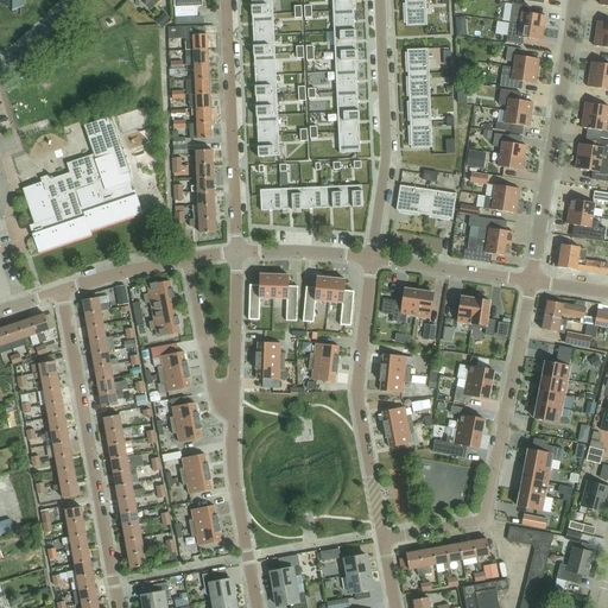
[(21,0),(0,0),(0,4),(8,10),(8,7),(13,7),(13,13),(20,18),(21,0)]
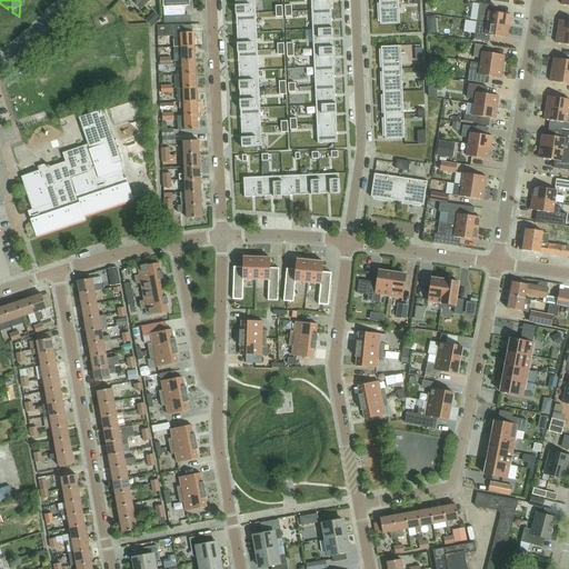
[(189,0),(165,0),(166,7),(163,7),(165,17),(186,17),(185,6),(190,6),(189,0)]
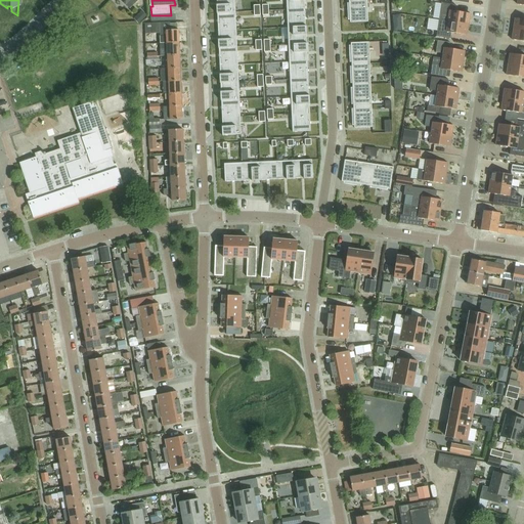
[(234,0),(215,0),(216,13),(235,12),(234,0)]
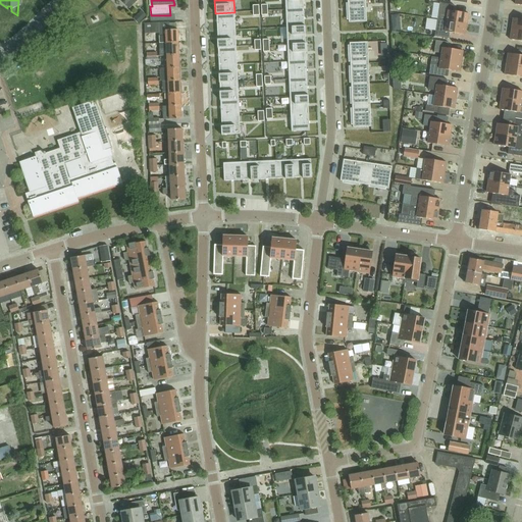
[(302,0),(284,0),(285,11),(303,10),(302,0)]
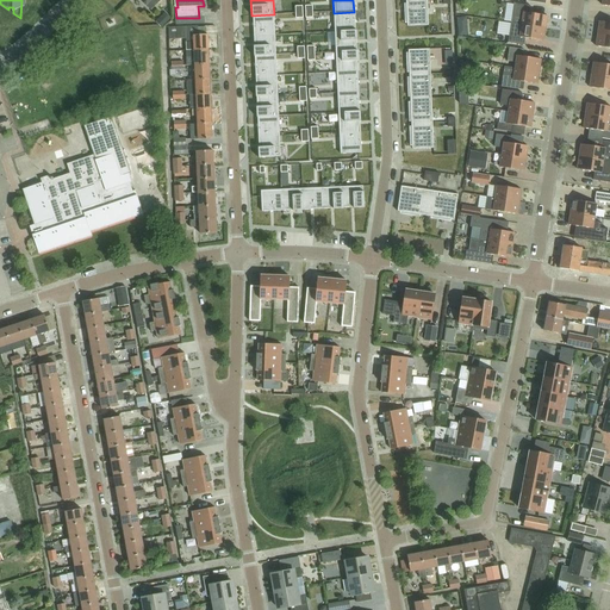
[(408,26),(429,25),(428,1),(406,1),(408,26)]
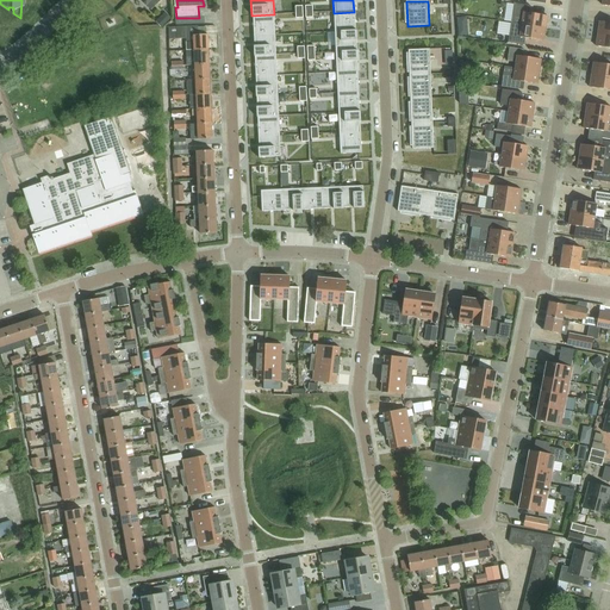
[(512,17),(511,24),(522,25),(546,29),(548,17),(529,14),(530,6),(514,4),(512,16),(512,17)]
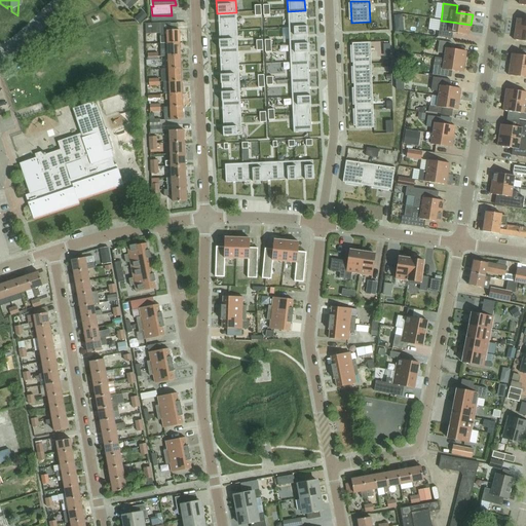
[(305,10),(288,11),(289,29),(306,28),(305,10)]
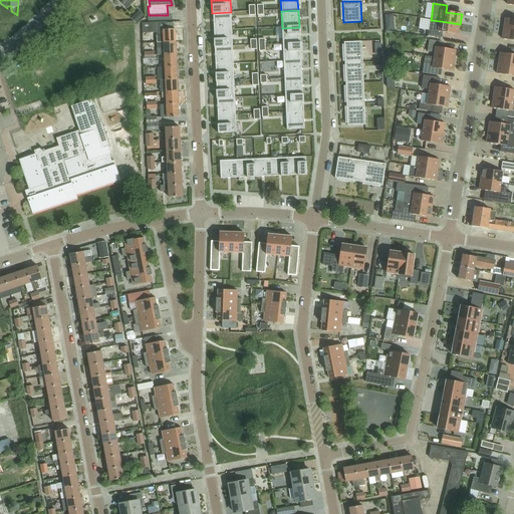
[(231,12),(212,13),(213,30),(231,29),(231,12)]
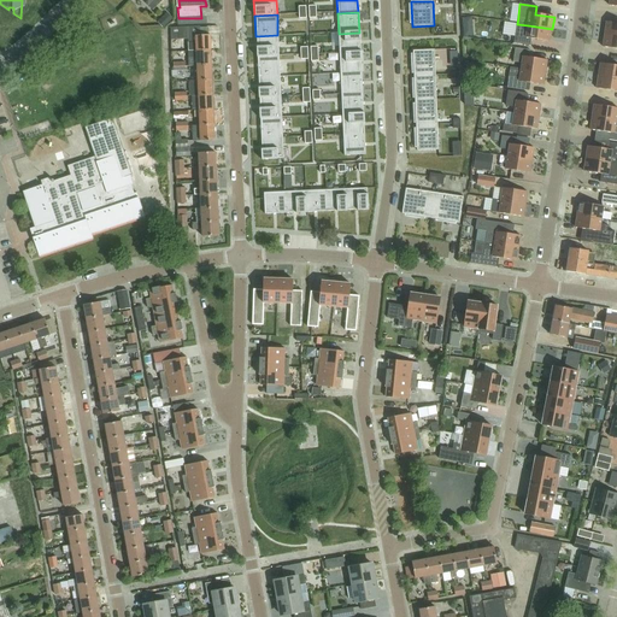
[(121,16),(106,22),(110,30),(124,24),(121,16)]
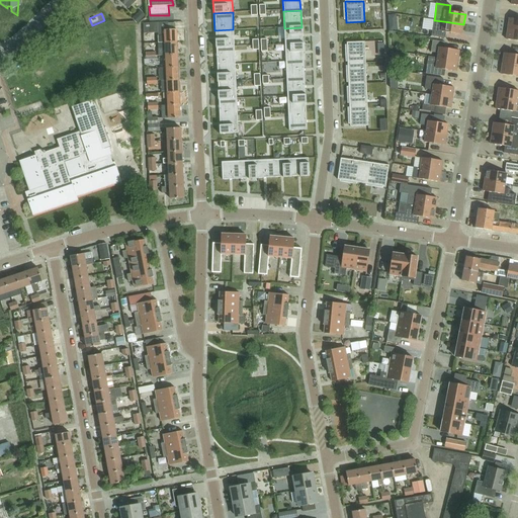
[(138,14),(133,19),(136,23),(137,23),(137,24),(142,19),(141,18),(138,14)]
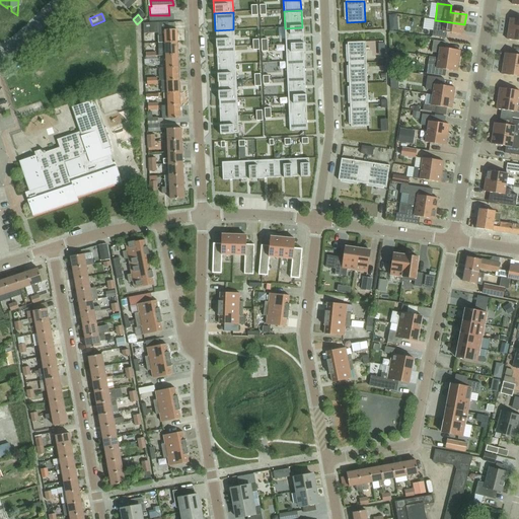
[(518,19),(510,18),(509,29),(518,30),(518,19)]
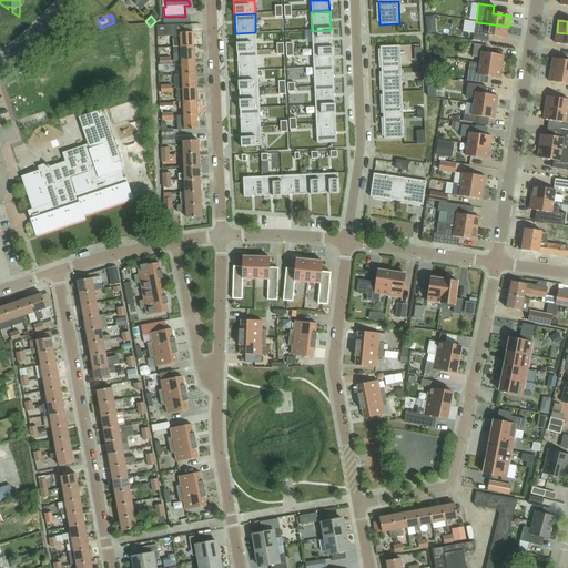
[(476,22),(473,40),(488,42),(489,36),(507,39),(508,27),(486,23),(476,22)]
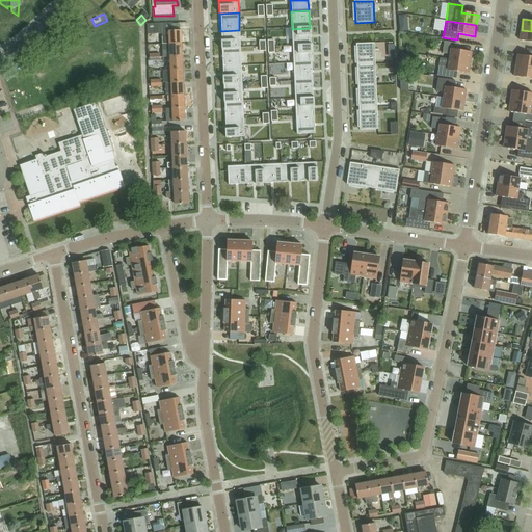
[(163,44),(164,44),(182,44),(181,30),(174,31),(173,24),(155,24),(155,34),(162,34),(163,37),(163,44)]
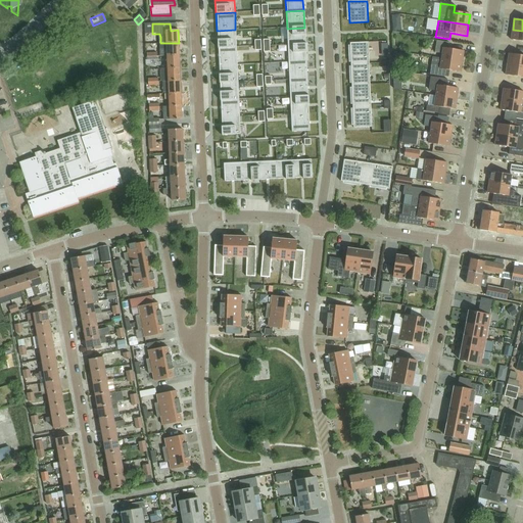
[(304,28),(287,29),(287,46),(305,45),(304,28)]
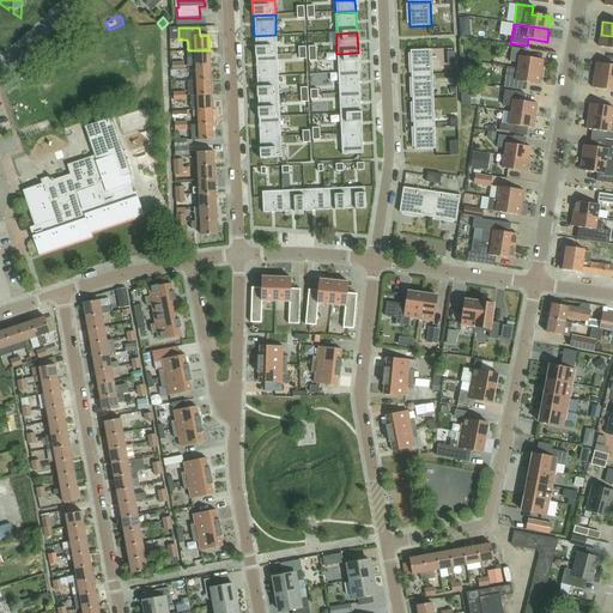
[(275,35),(254,36),(255,58),(277,56),(275,35)]
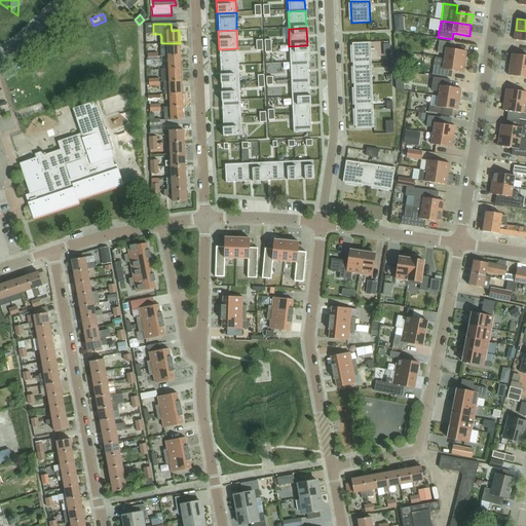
[(525,31),(516,30),(514,40),(525,41),(525,31)]
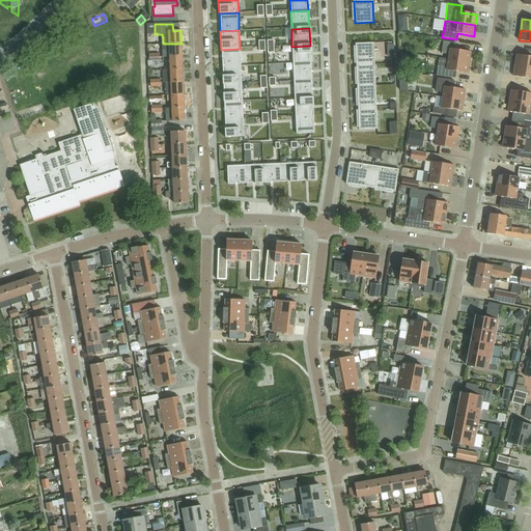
[(470,63),(471,52),(455,50),(456,44),(443,42),(442,54),(449,55),(448,59),(470,63)]
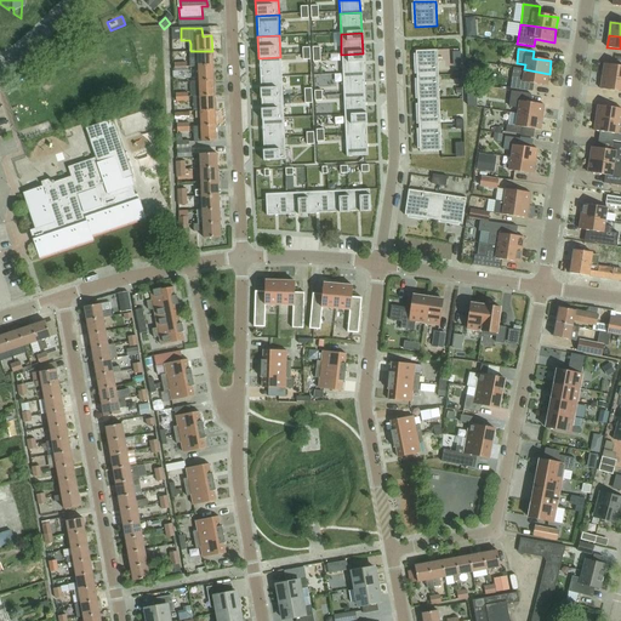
[(417,77),(438,75),(437,50),(416,51),(417,77)]
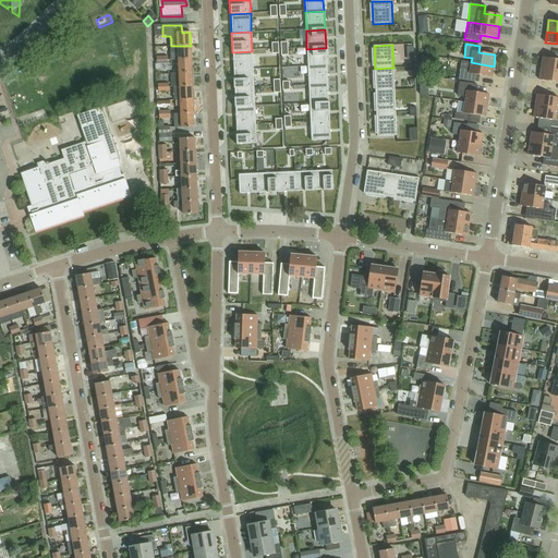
[(179,59),(191,59),(191,46),(172,46),(172,52),(178,52),(179,59)]
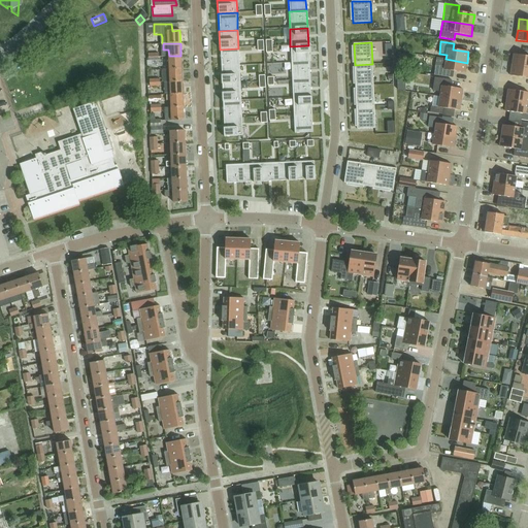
[(308,45),(290,46),(291,63),(309,63),(308,45)]
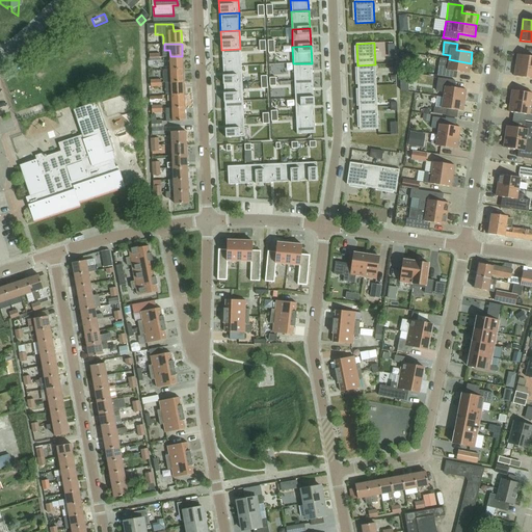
[(240,49),(221,50),(221,67),(241,65),(240,49)]
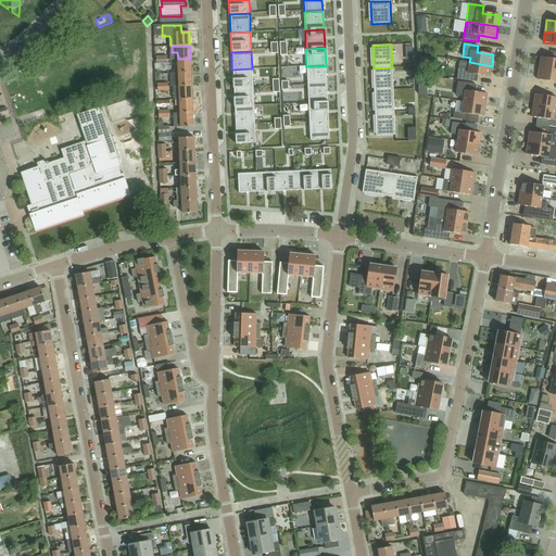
[(540,68),(555,71),(555,51),(553,51),(552,59),(541,58),(540,68)]
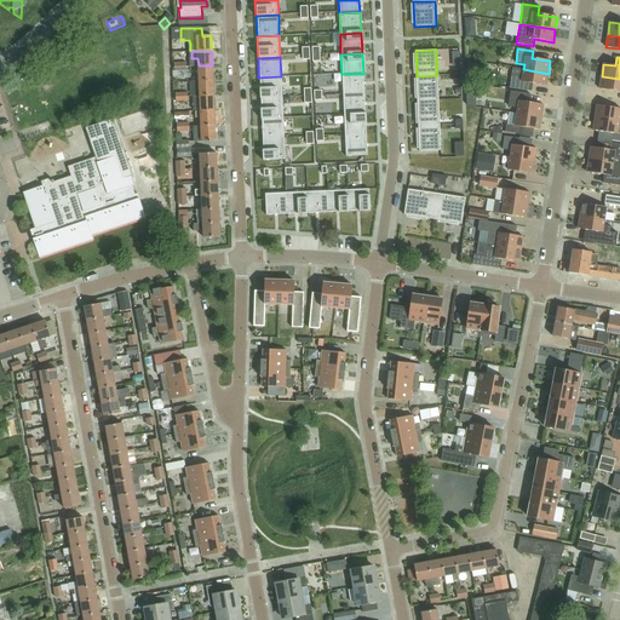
[(199,81),(213,80),(212,65),(199,65),(199,81)]
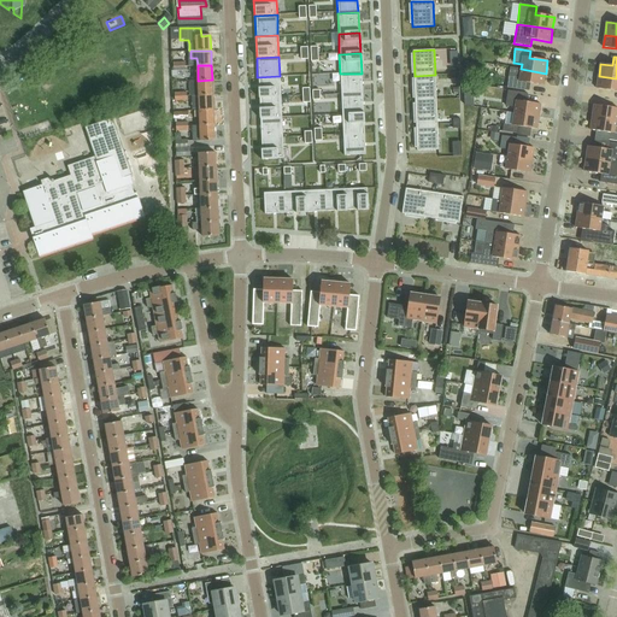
[(510,68),(510,75),(507,88),(524,90),(526,83),(544,86),(546,74),(521,69),(510,68)]
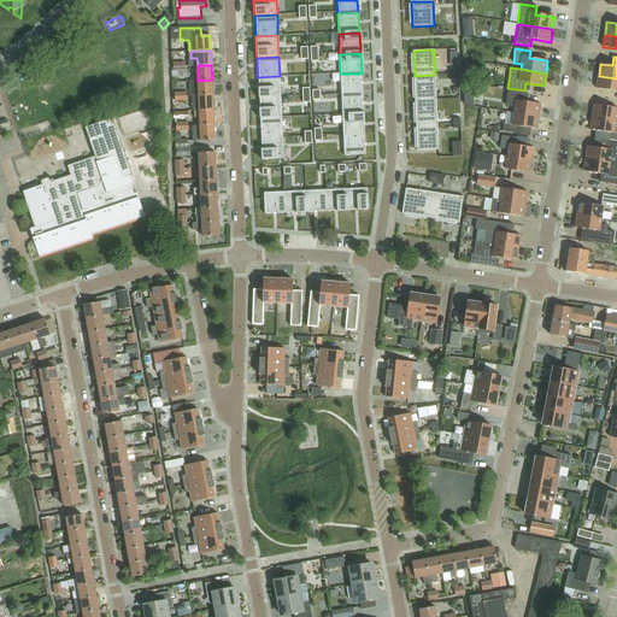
[(362,74),(340,74),(341,95),(362,94),(362,74)]
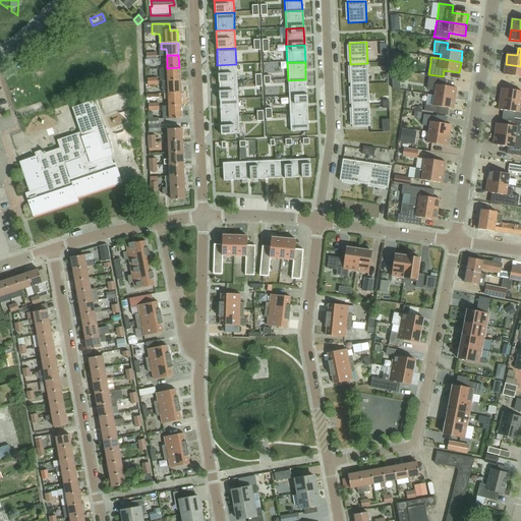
[(350,64),(350,85),(368,84),(367,63),(350,64)]
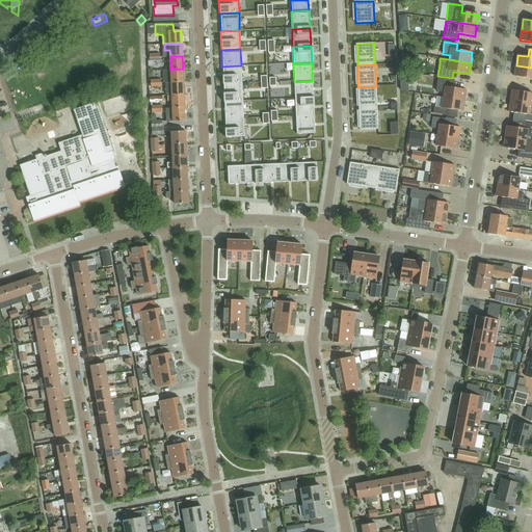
[(241,65),(221,67),(222,84),(242,84),(241,65)]
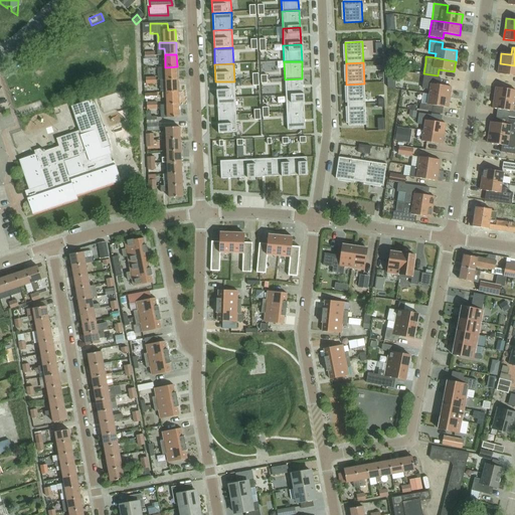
[(514,65),(500,63),(498,73),(514,76),(514,65)]
